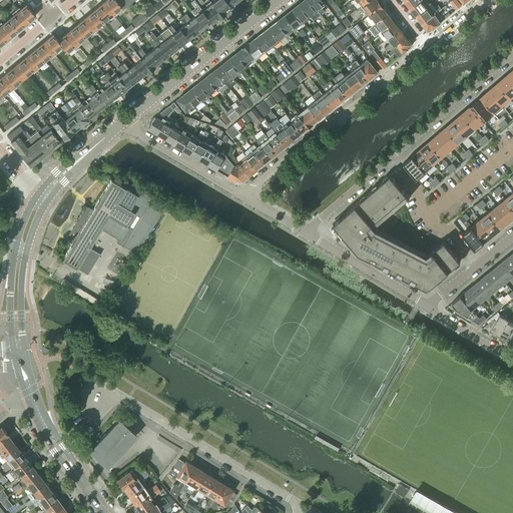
[(103,0),(102,2),(112,14),(120,7),(121,6),(115,0),(103,0)]
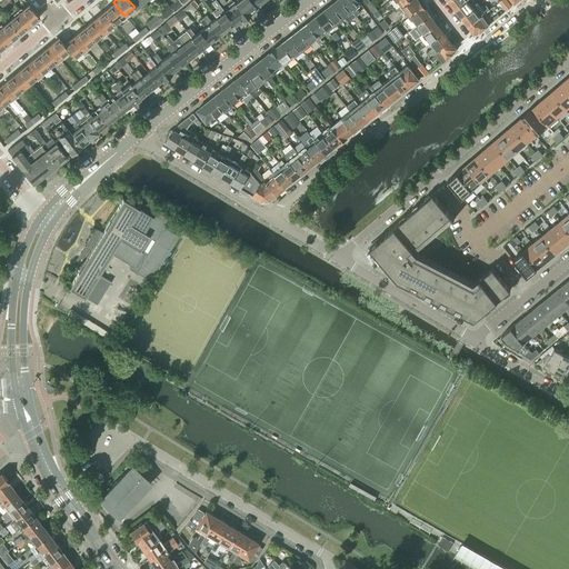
[(139,0),(128,0),(135,7),(133,8),(136,10),(142,5),(139,0)]
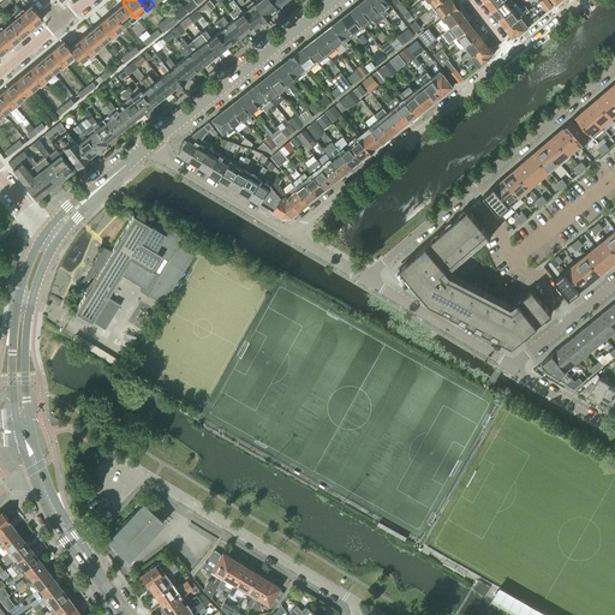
[(228,13),(233,19),(244,34),(254,27),(242,12),(233,0),(230,4),(233,10),(228,13)]
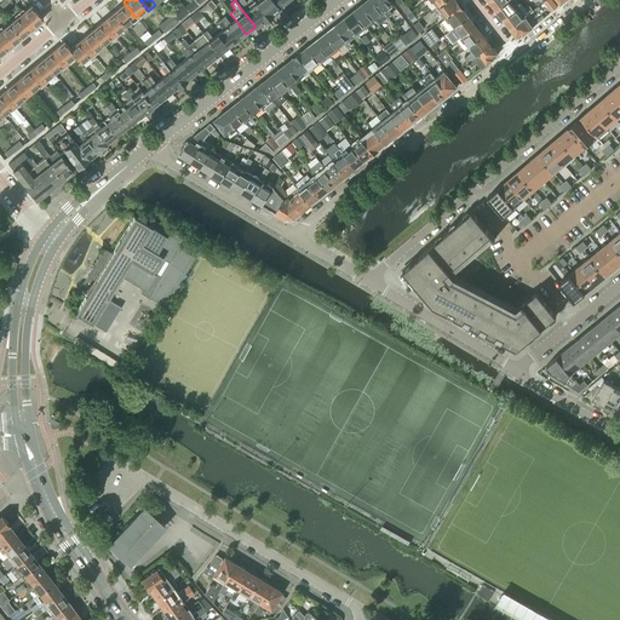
[(258,0),(256,3),(268,18),(280,9),(279,9),(271,0),(258,0)]
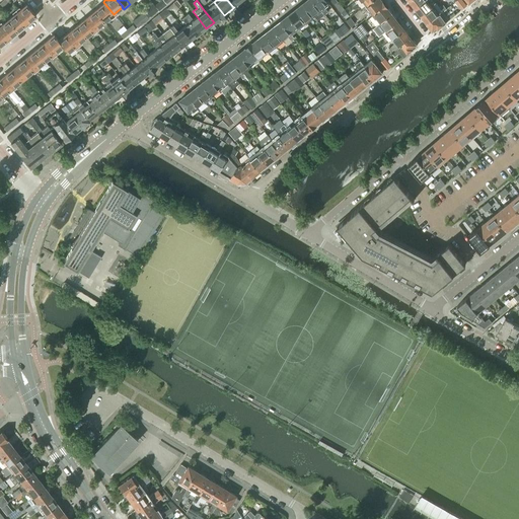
[(324,14),(321,10),(312,0),(305,0),(303,3),(313,16),(314,16),(317,20),(324,14)]
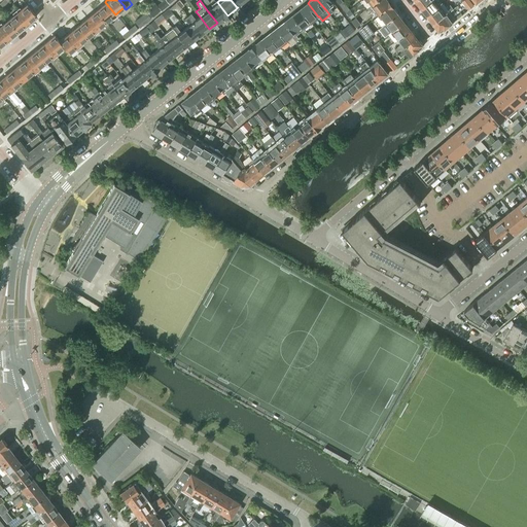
[(317,0),(326,10),(329,14),(334,11),(329,7),(334,4),(330,0),(317,0)]
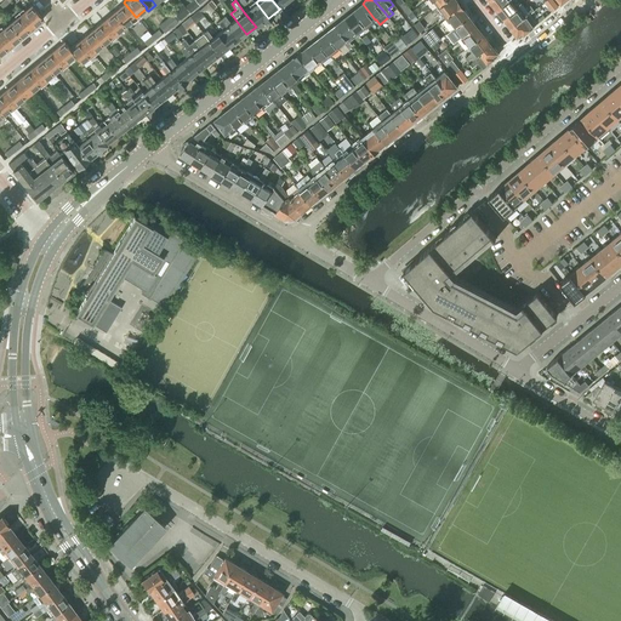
[(457,0),(444,0),(437,6),(440,11),(436,16),(439,21),(445,17),(460,4),(457,0)]
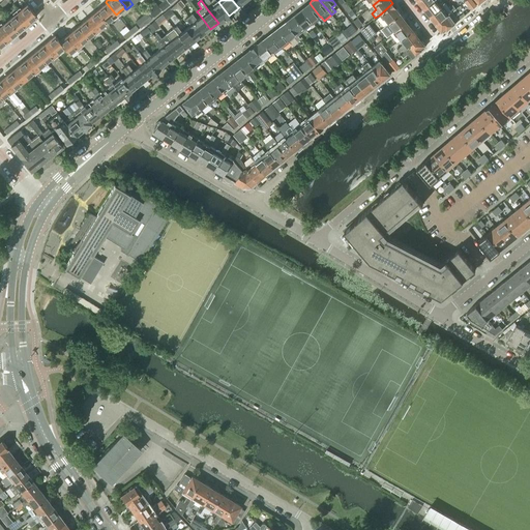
[(416,0),(423,8),(433,0),(416,0)]
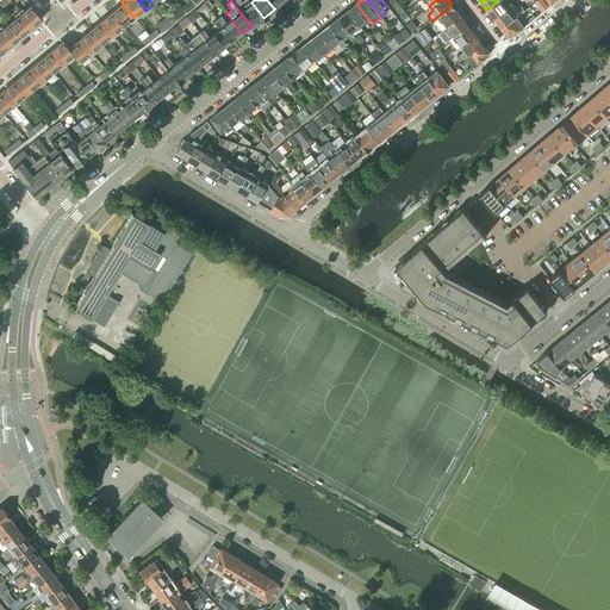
[(495,19),(509,6),(512,4),(509,0),(498,0),(487,10),(495,19)]
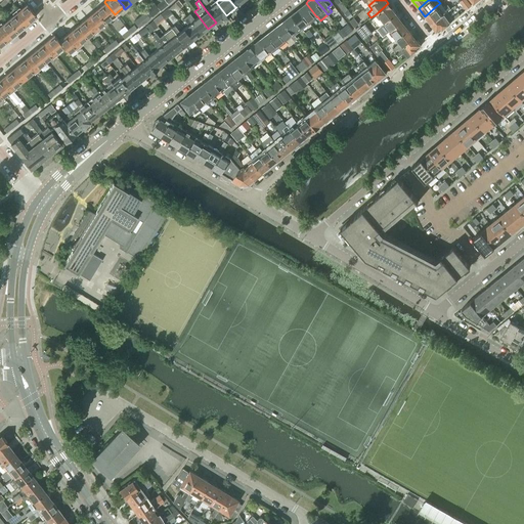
[(461,0),(459,1),(466,9),(471,5),(466,0),(461,0)]
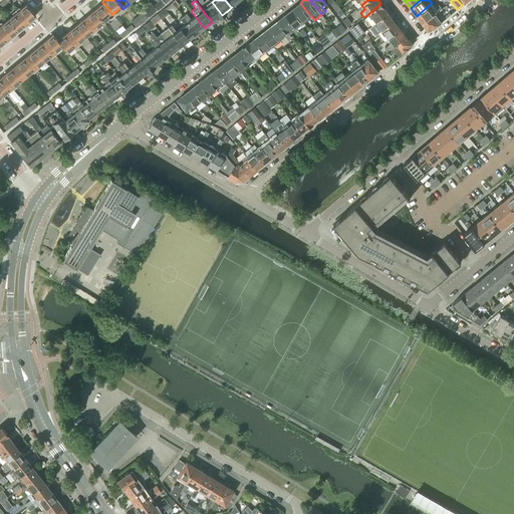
[(102,2),(93,9),(103,21),(112,14),(102,2)]
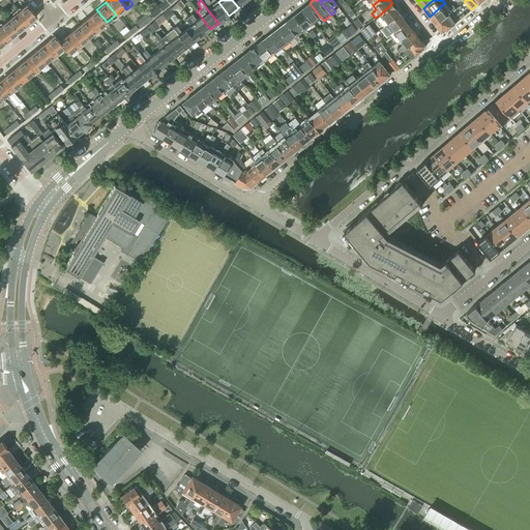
[(218,2),(208,10),(218,23),(218,24),(229,16),(218,2)]
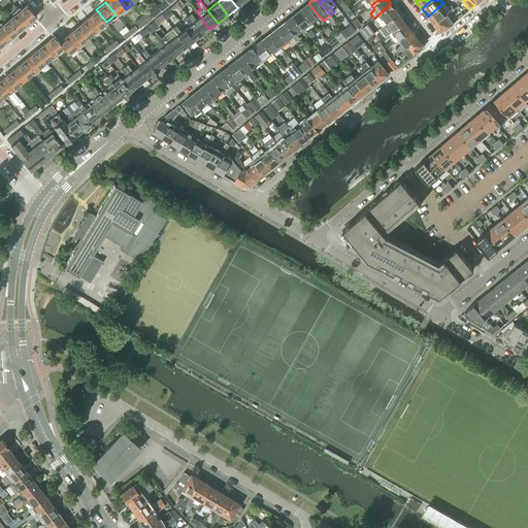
[(308,3),(300,9),(310,23),(319,17),(308,3)]
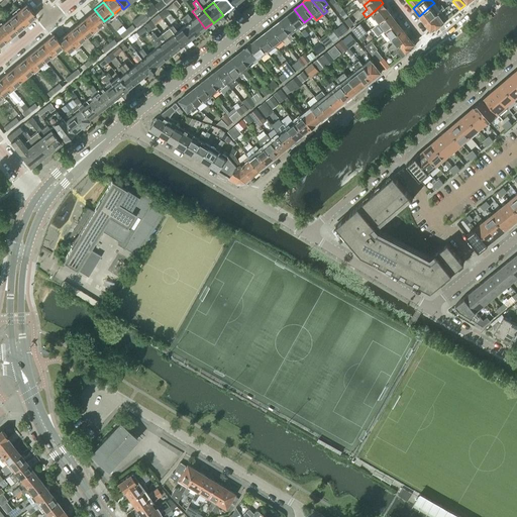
[(371,14),(378,23),(391,12),(383,3),(371,14)]
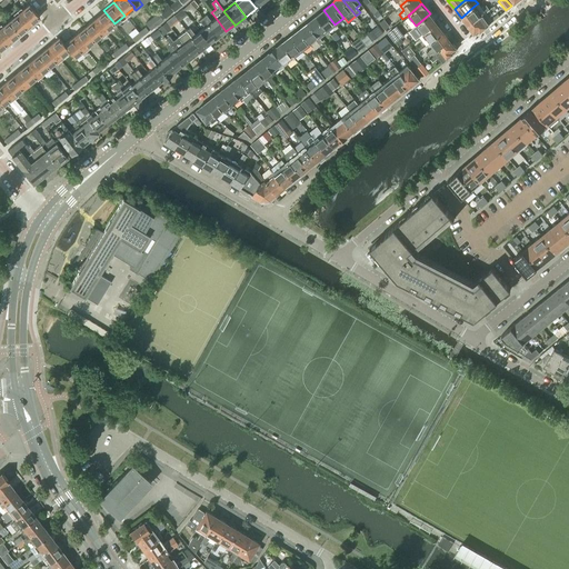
[(478,3),(475,6),(461,18),(468,27),(485,12),(489,9),(486,6),(482,8),(479,3),(478,3)]
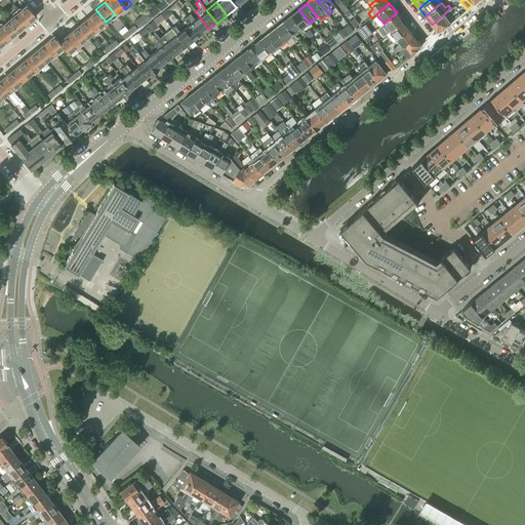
[(27,4),(16,11),(27,24),(36,15),(27,4)]
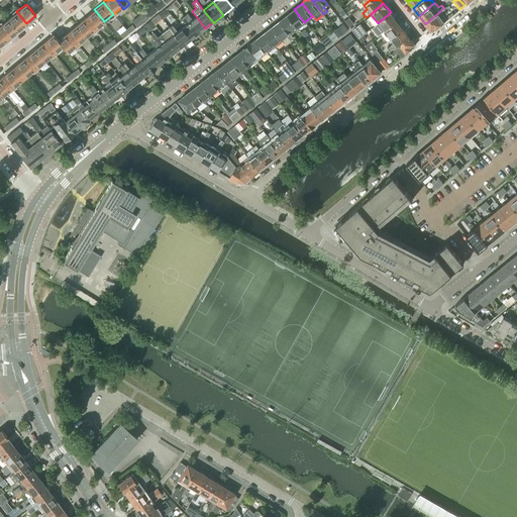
[(94,9),(85,17),(95,29),(104,21),(94,9)]
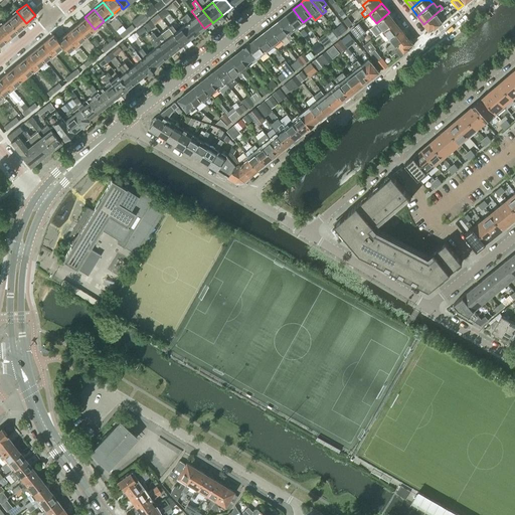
[(293,9),(285,15),(296,28),(303,22),(293,9)]
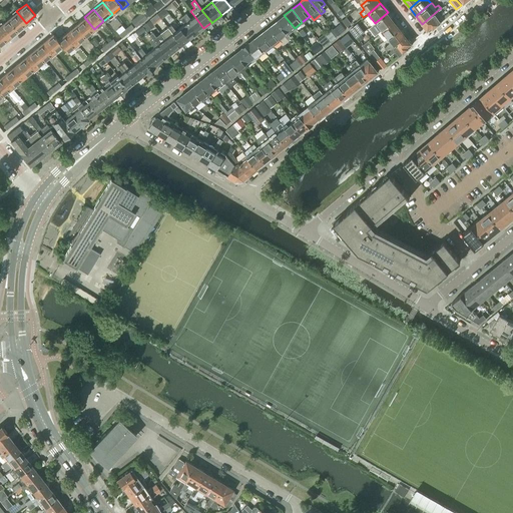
[(16,11),(7,19),(17,31),(26,23),(16,11)]
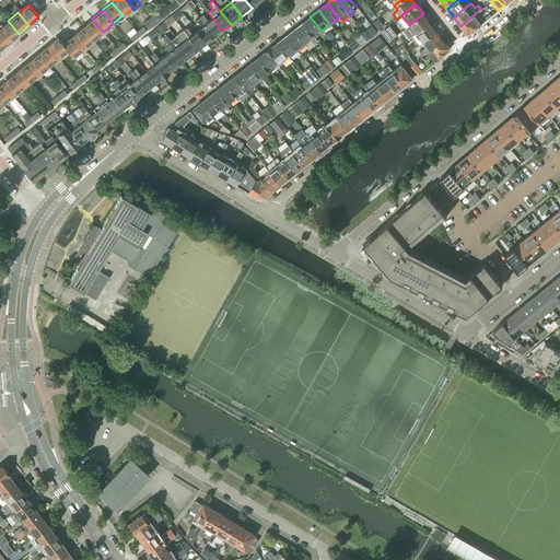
[(477,12),(461,26),(466,33),(468,34),(485,21),(477,12)]
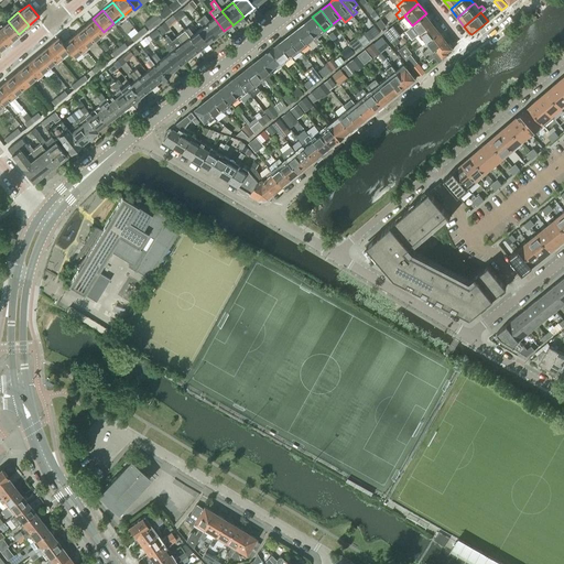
[(412,25),(415,30),(413,32),(409,35),(412,39),(419,34),(433,22),(426,13),(412,25)]
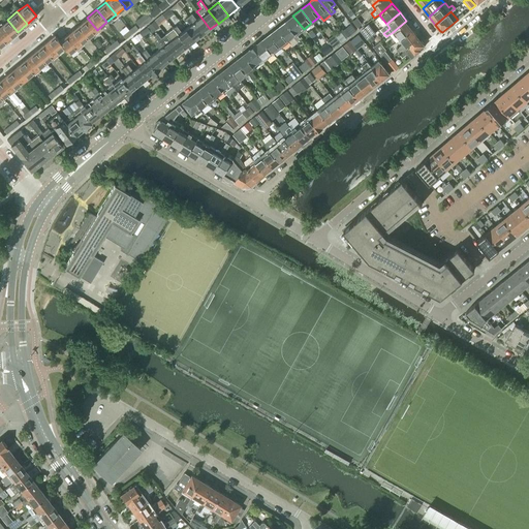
[(191,13),(188,17),(203,35),(210,29),(200,17),(196,20),(191,13)]
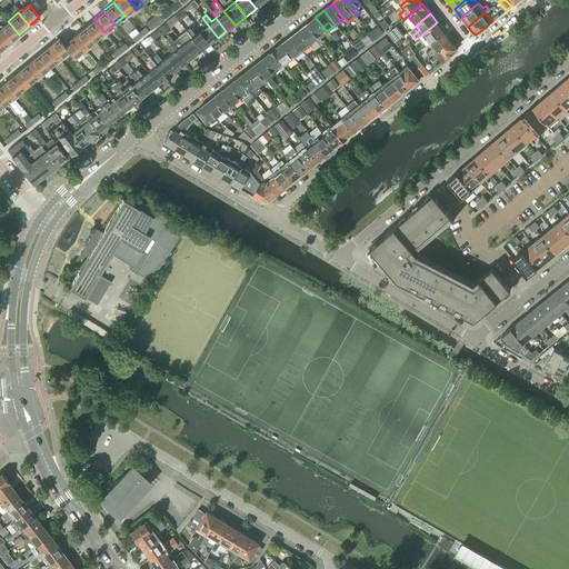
[(322,41),(319,37),(327,31),(315,17),(307,22),(318,38),(321,42),(322,41)]
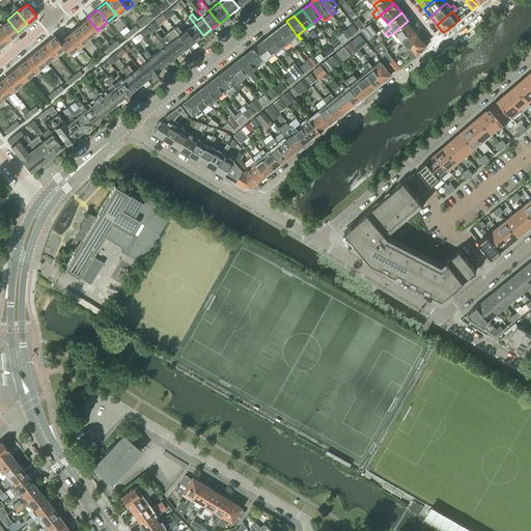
[(191,25),(186,29),(195,42),(203,35),(189,17),(186,19),(191,25)]
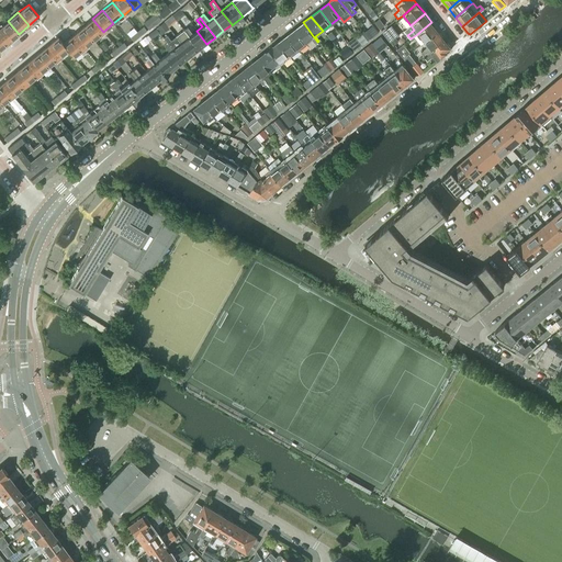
[(92,19),(82,26),(93,40),(103,32),(92,19)]
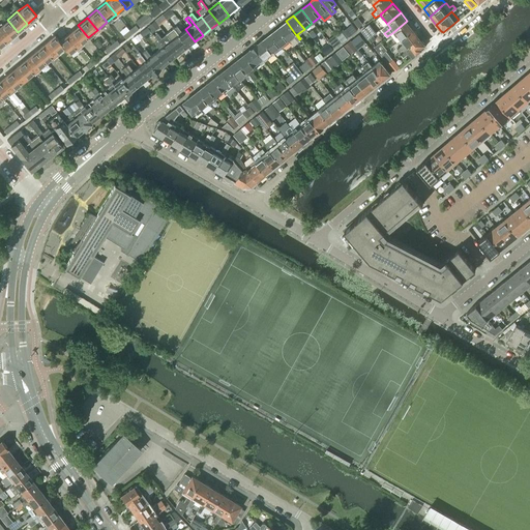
[(7,20),(0,25),(0,29),(8,39),(18,32),(7,20)]
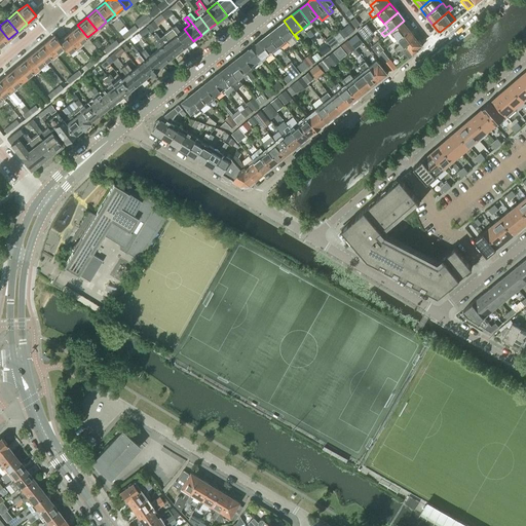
[(297,39),(294,35),(284,21),(276,27),(287,41),(292,37),(295,40),(297,39)]
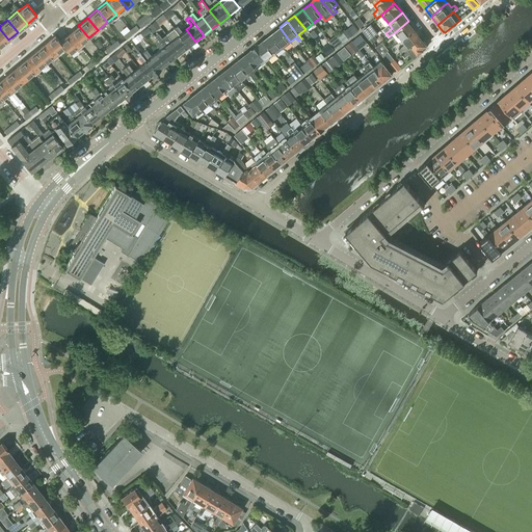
[(395,32),(401,41),(415,29),(408,21),(395,32)]
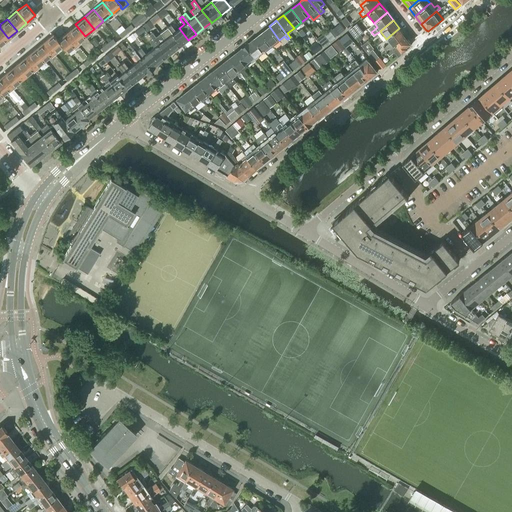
[(75,24),(66,32),(76,44),(85,36),(75,24)]
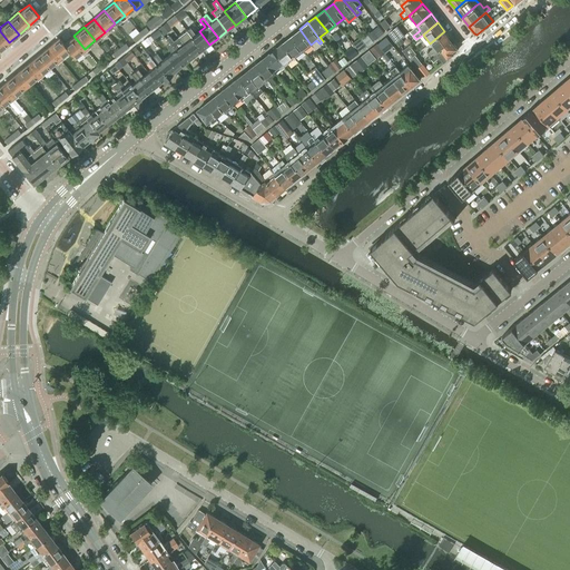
[(146,28),(139,32),(143,37),(149,31),(146,28)]
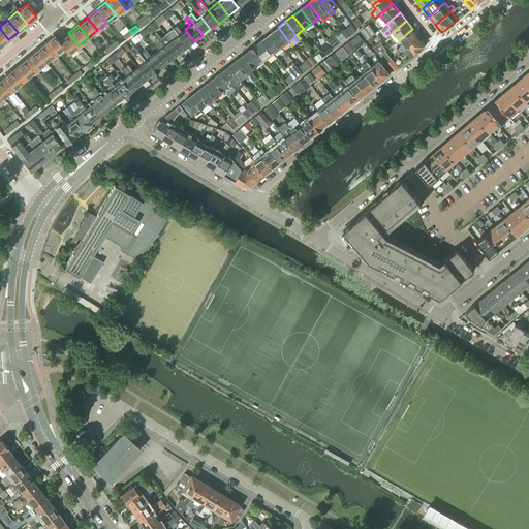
[(176,26),(173,29),(187,48),(194,41),(185,29),(181,32),(176,26)]
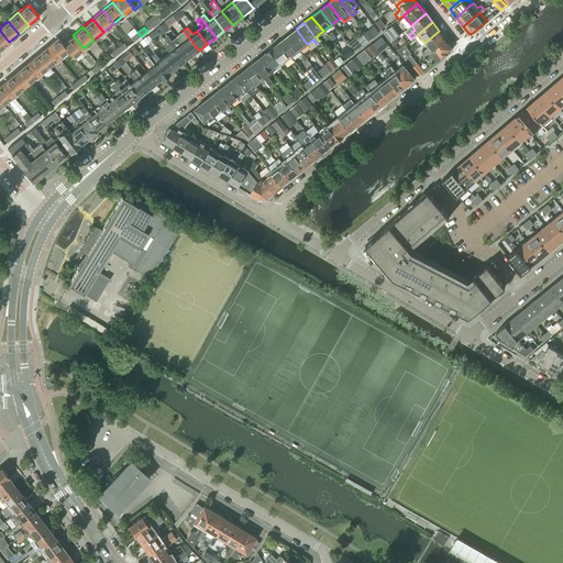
[(133,35),(131,37),(133,42),(141,36),(138,32),(134,29),(130,31),(133,35)]
